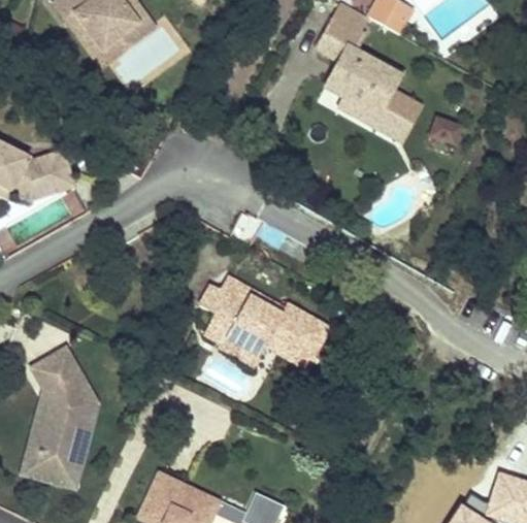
[(138,19),(124,0),(54,0),(66,17),(75,10),(102,46),(138,19)]
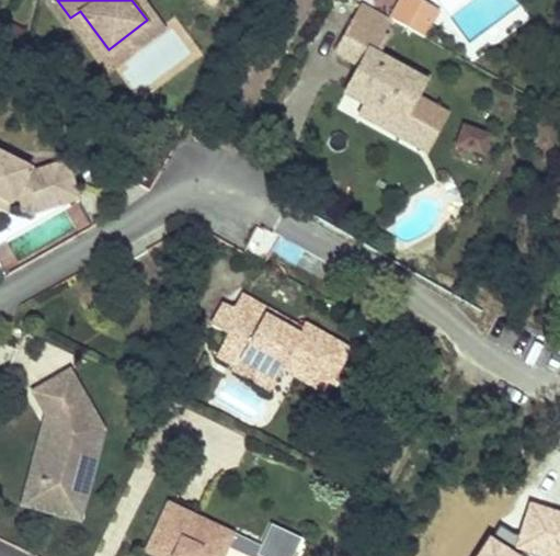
[(109,49),(80,11),(70,18),(109,69),(166,26),(146,0),(132,0),(147,20),(109,49)]
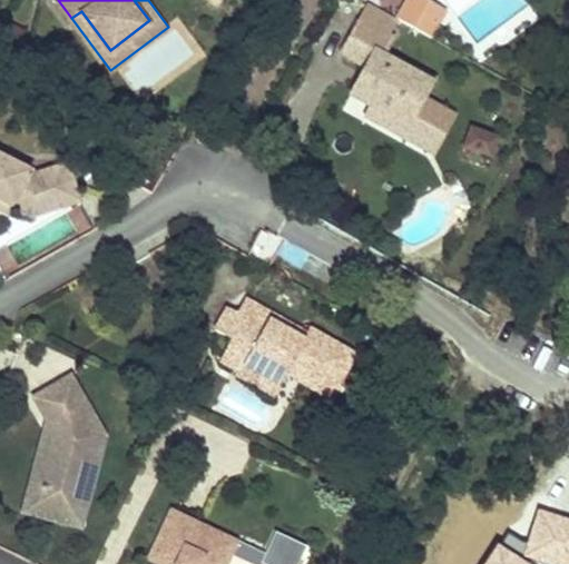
[(388,31),(398,15),(370,0),(361,17),(388,31)]
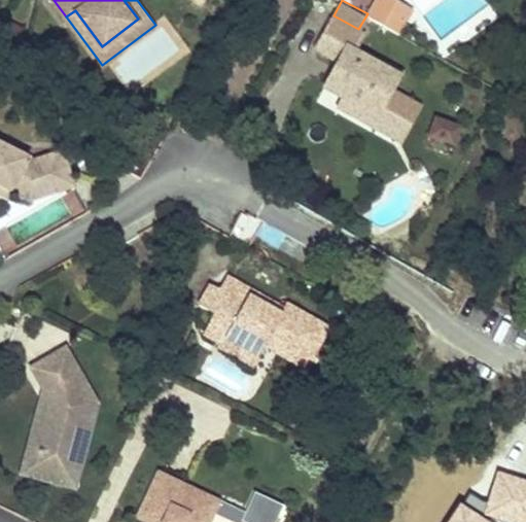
[(400,12),(406,3),(399,0),(375,0),(367,13),(399,31),(408,16),(400,12)]
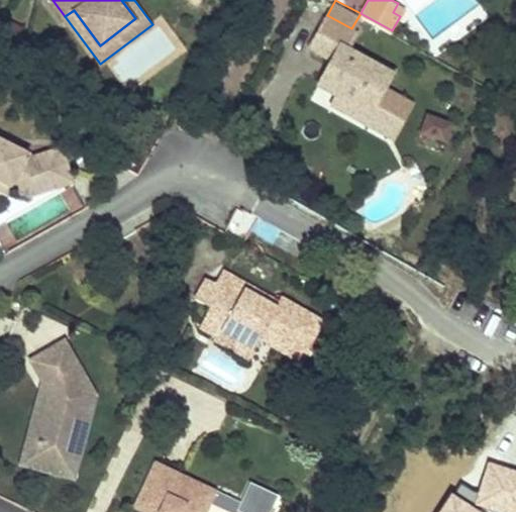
[(430,0),(418,9),(434,32),(480,0),(430,0)]
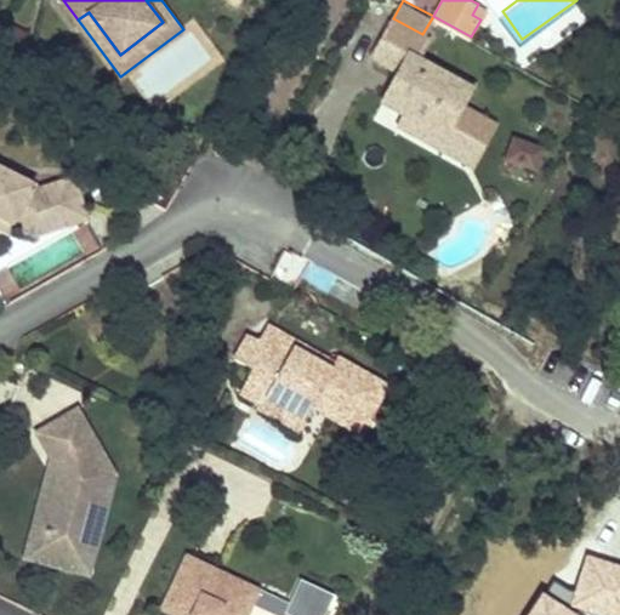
[(481,20),(485,9),(478,4),(472,15),(481,20)]
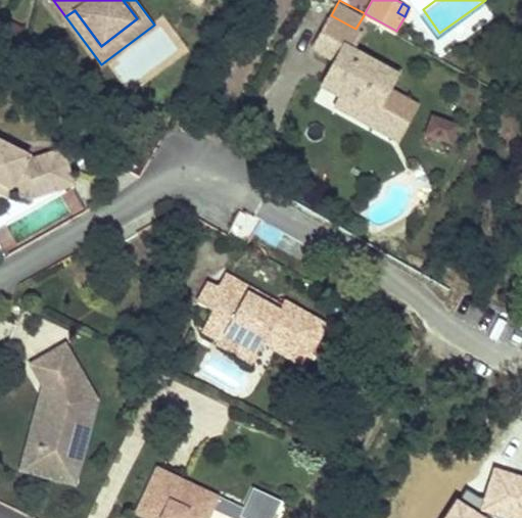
[(388,86),(396,72),(376,60),(351,46),(361,31),(356,29),(331,15),(315,44),(337,56),(335,60),(338,68),(328,86),(341,93),(356,101),(353,103),(357,112),(364,116),(373,113),(401,130),(417,102),(388,86)]
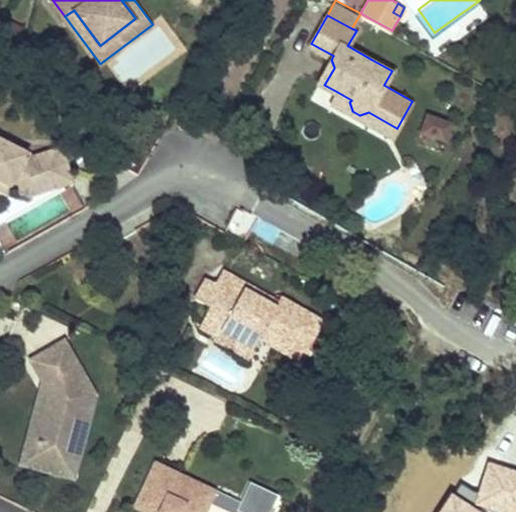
[(14,40),(22,23),(9,17),(1,34),(14,40)]
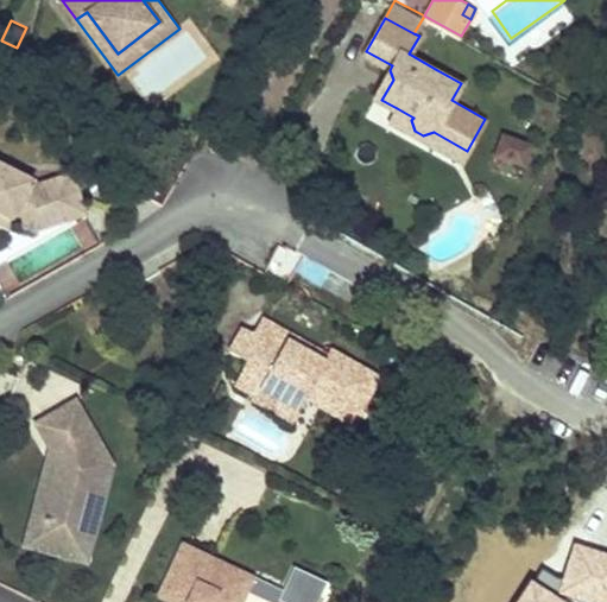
[(465,78),(440,64),(437,70),(461,83),(465,78)]
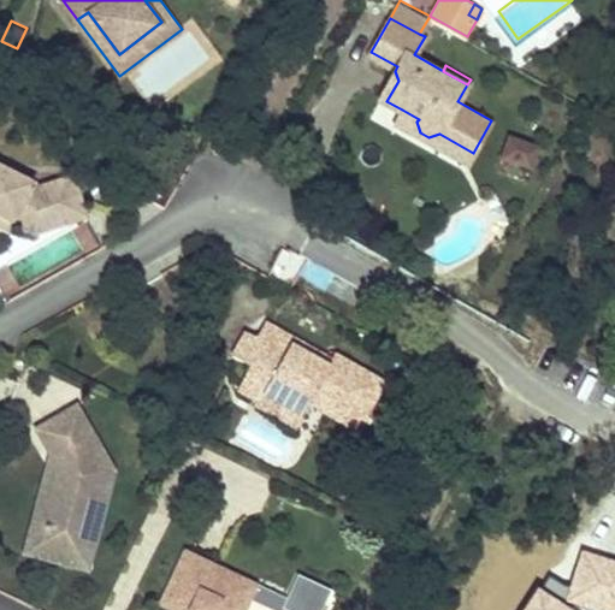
[(386,101),(398,81),(395,71),(380,98),(386,101)]
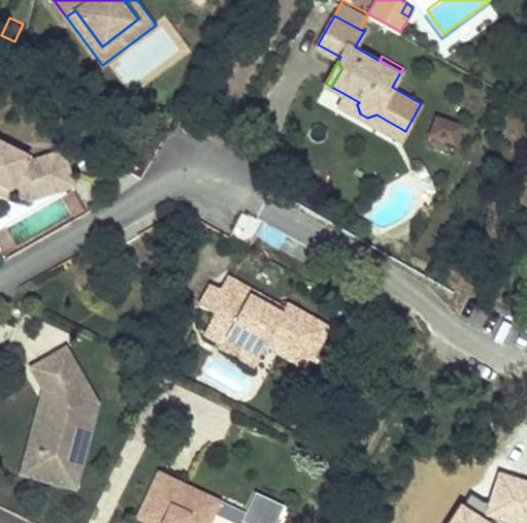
[(357,104),(359,102),(344,94),(340,102),(360,113),(357,104)]
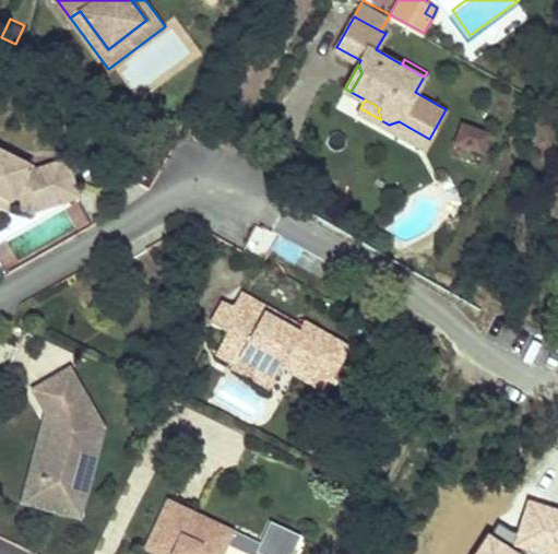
[(429,139),(399,121),(389,125),(425,145),(429,139)]
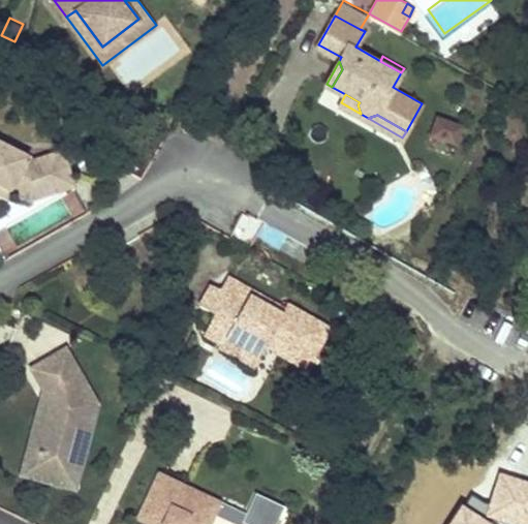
[(457,140),(462,123),(438,115),(432,131),(457,140)]
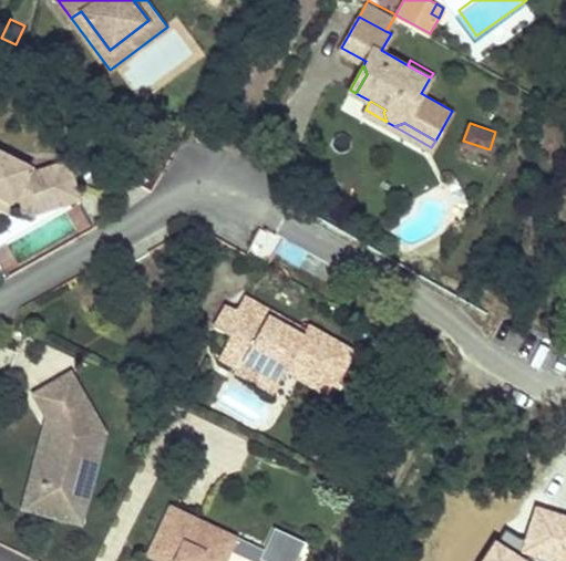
[(45,187),(73,177),(68,158),(35,168),(4,153),(1,159),(0,158),(0,194),(13,201),(33,211),(45,187)]
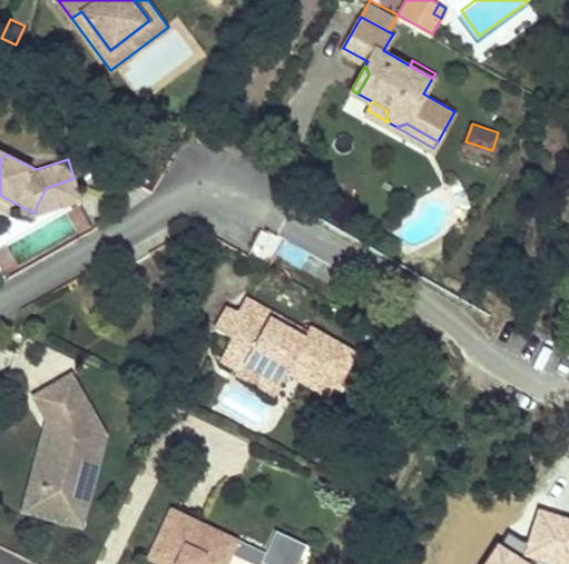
[(80,196),(74,178),(46,188),(33,213),(80,196)]
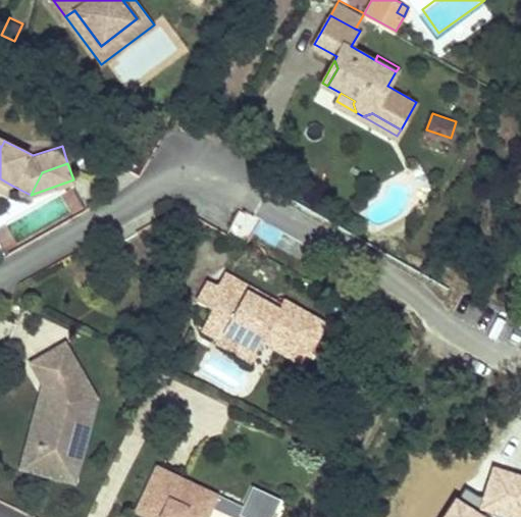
[(12,186),(0,178),(0,188),(8,193),(12,186)]
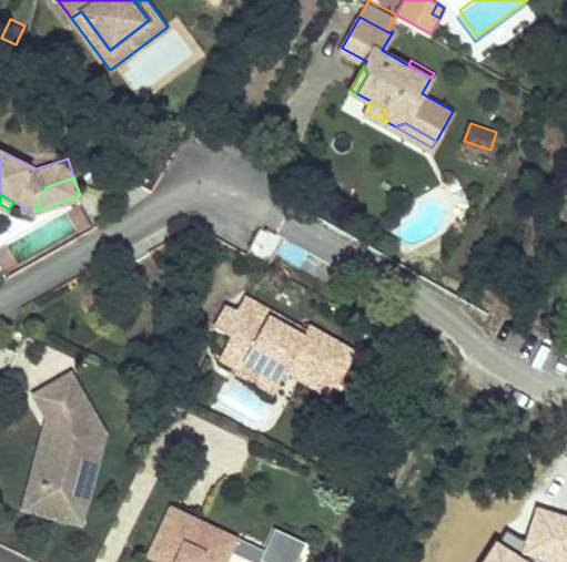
[(281,278),(286,269),(279,264),(272,272),(281,278)]
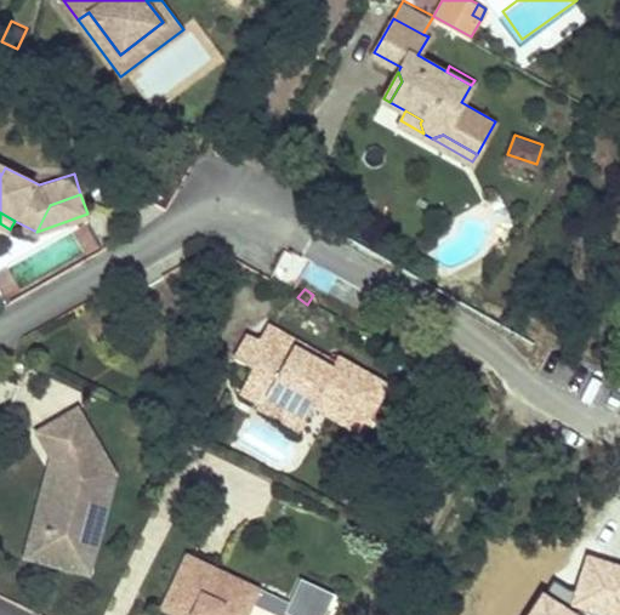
[(335,358),(268,320),(260,336),(289,353),(294,345),(331,365),(335,358)]
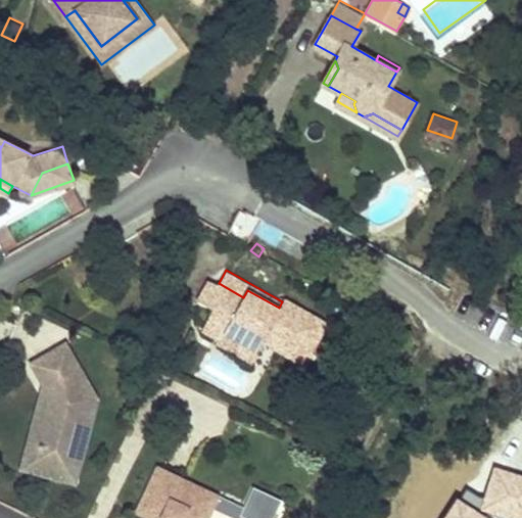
[(304,362),(327,321),(284,297),(282,301),(279,308),(247,290),(243,297),(219,283),(209,278),(198,298),(215,308),(203,327),(221,337),(225,331),(257,349),(263,338),(304,362)]
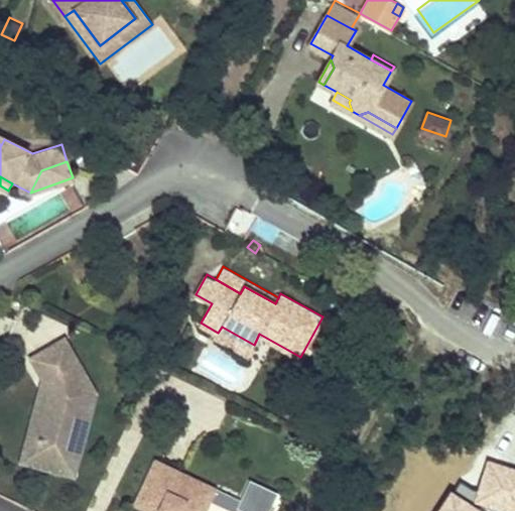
[(349,311),(354,302),(346,297),(341,306),(349,311)]
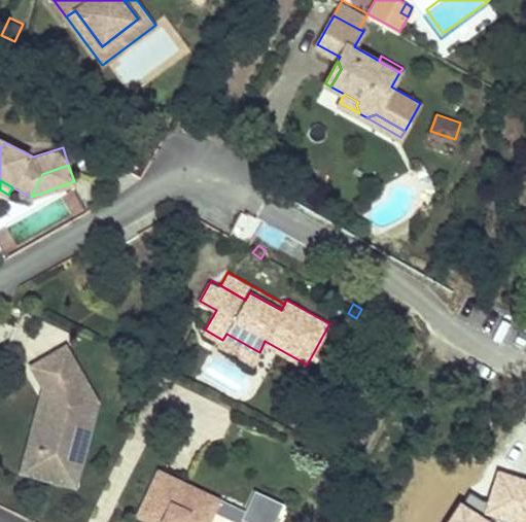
[(366,324),(373,315),(361,309),(356,318),(366,324)]
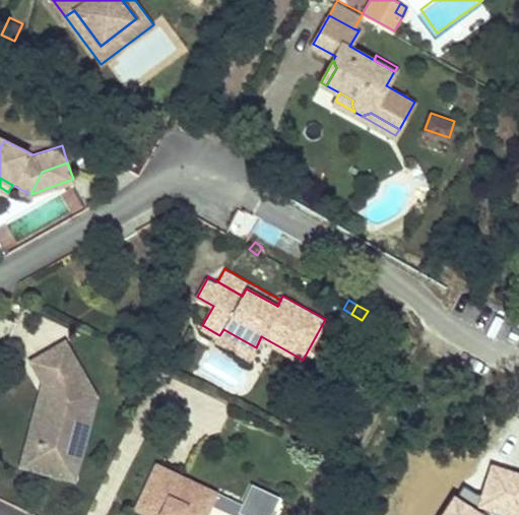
[(256,347),(223,329),(219,335),(216,339),(250,359),(256,347)]
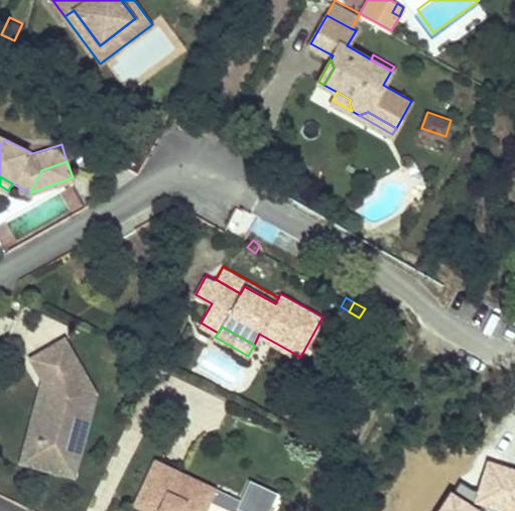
[(74,473),(94,396),(79,392),(82,379),(87,376),(63,337),(31,356),(43,377),(50,389),(47,401),(55,403),(51,419),(43,416),(38,436),(28,433),(21,460),(74,473)]
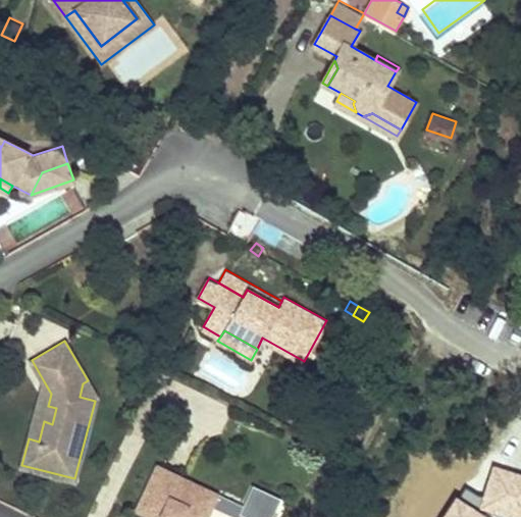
[(97,395),(88,380),(83,383),(80,397),(95,401),(97,395)]
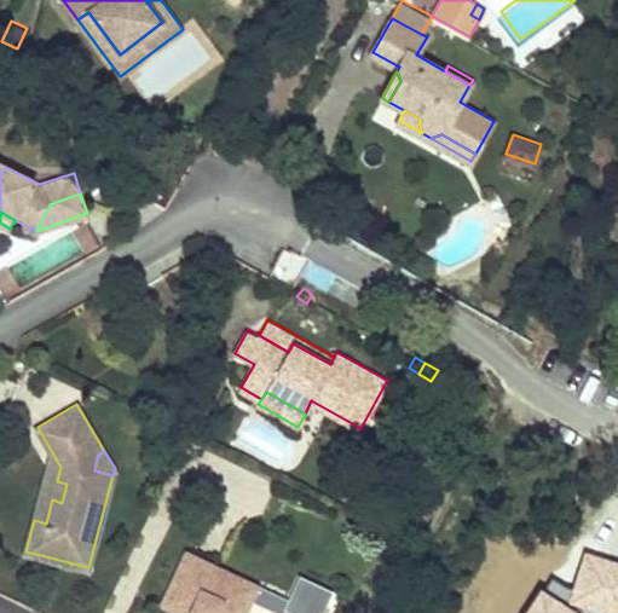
[(62,503),(67,484),(57,481),(61,467),(52,452),(34,520),(46,524),(52,499),(62,503)]
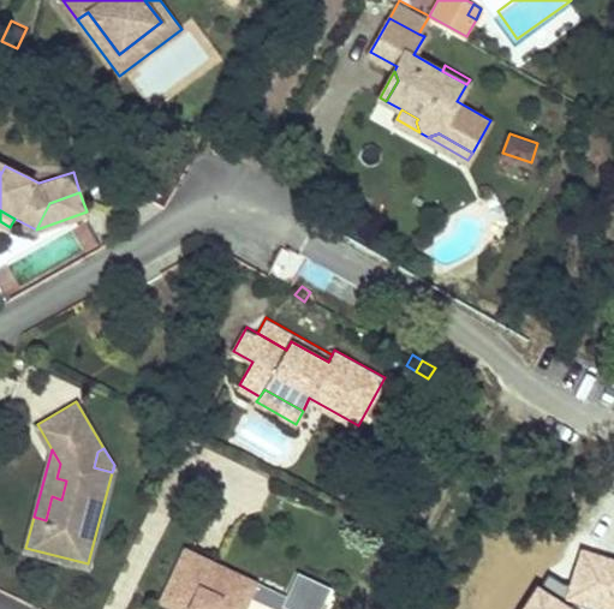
[(243,608),(258,579),(185,544),(166,585),(192,597),(185,608),(243,608)]
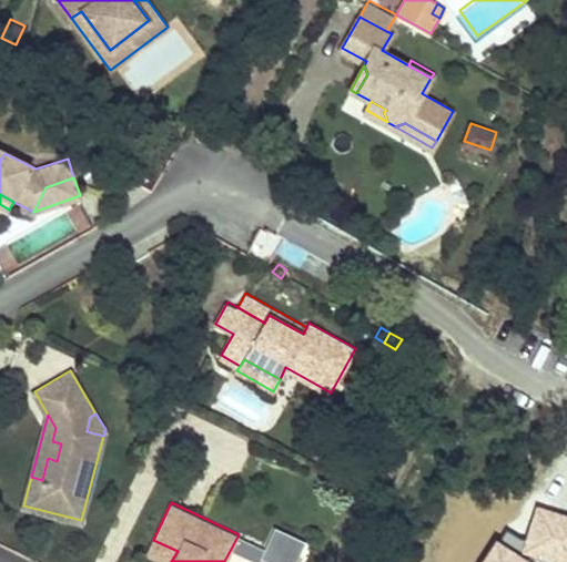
[(566,511),(538,502),(527,538),(508,527),(500,539),(498,537),(482,561),(566,561),(566,511)]
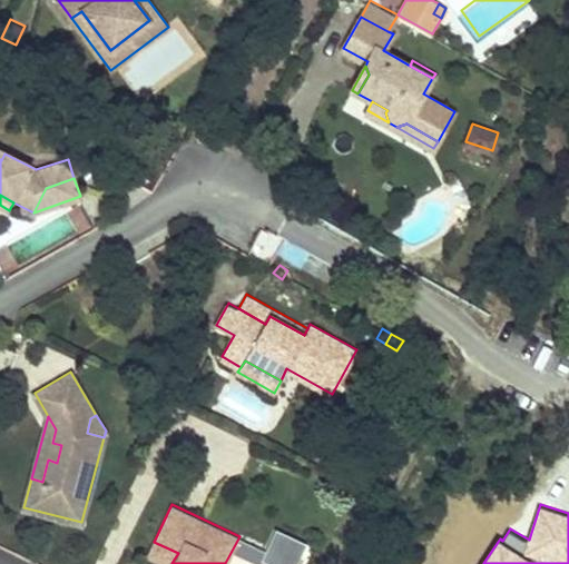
[(172,563),(178,553),(154,542),(147,555),(162,562),(160,563),(172,563)]
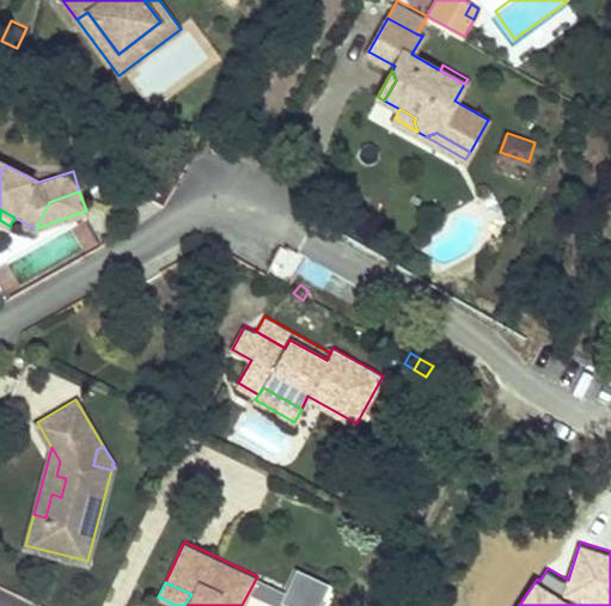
[(305,605),(316,605),(322,594),(298,582),(289,599),(305,605)]
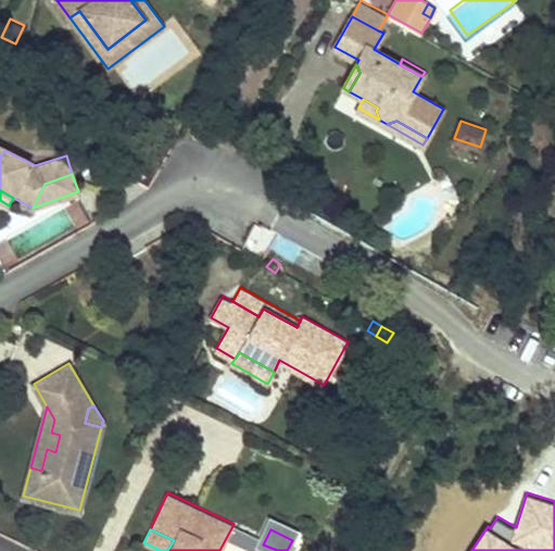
[(299,550),(302,543),(292,540),(287,550),(299,550)]
